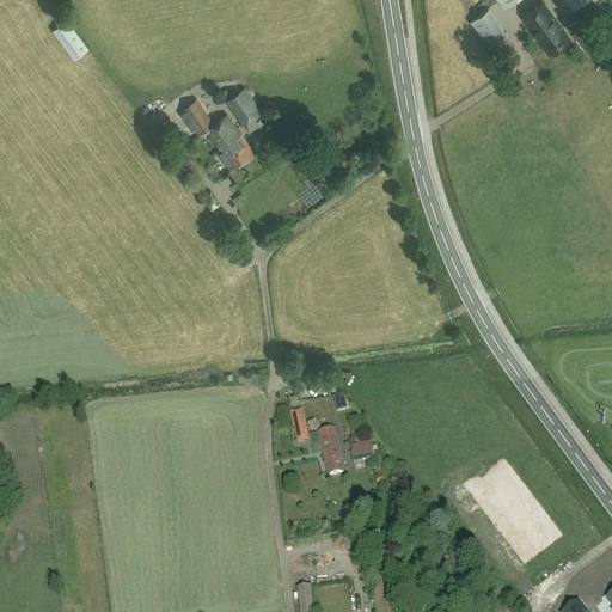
[(571,41),(543,2),(522,17),(538,37),(539,37),(543,42),(542,43),(545,48),(544,49),(549,55),(550,54),(551,55),(571,41)]
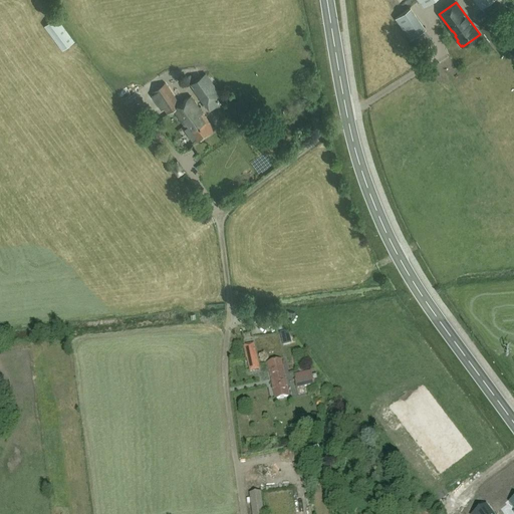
[(409,40),(414,37),(425,29),(411,8),(395,19),(409,40)]
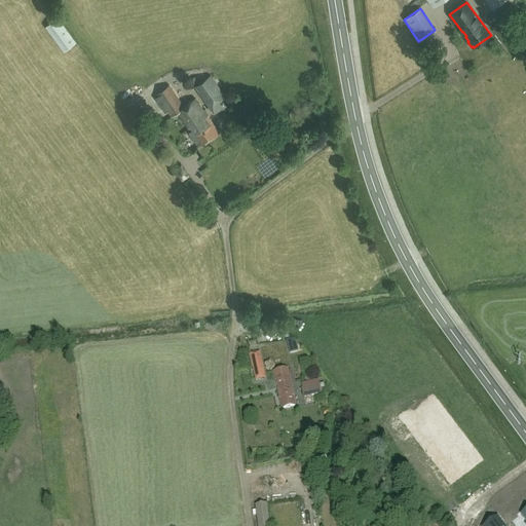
[(499,9),(494,13),(499,21),(505,16),(499,9)]
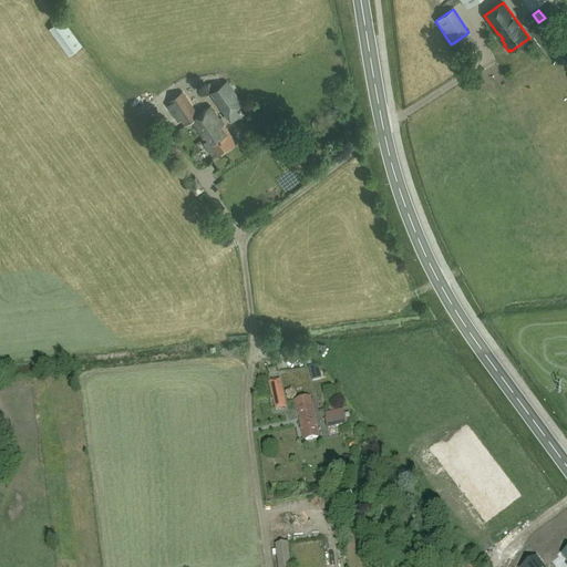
[(50,28),(70,54),(82,45),(62,19),(50,28)]
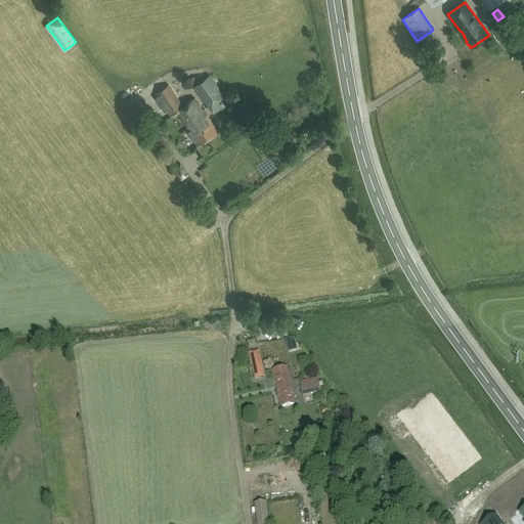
[(220,100),(224,97),(209,76),(193,86),(213,114),(224,105),(220,100)]
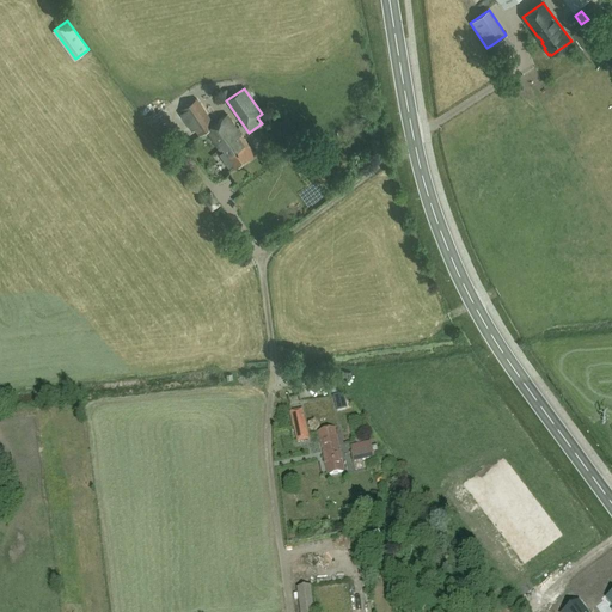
[(230,167),(236,163),(237,165),(255,153),(227,115),(214,124),(196,99),(182,109),(200,135),(207,130),(220,150),(225,147),(226,150),(220,154),(230,167)]
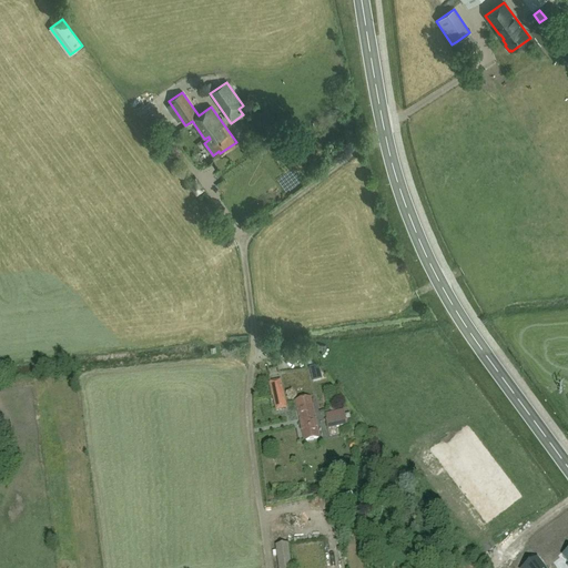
[(275,412),(286,409),(281,381),(269,383),(272,397),(273,397),(275,412)]
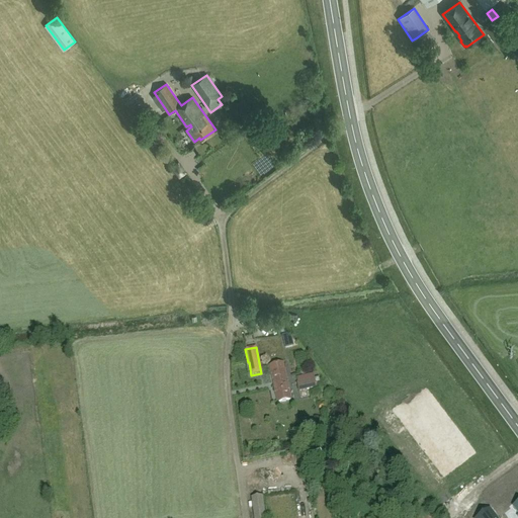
[(269,365),(270,372),(276,403),(290,400),(283,362),(269,365)]
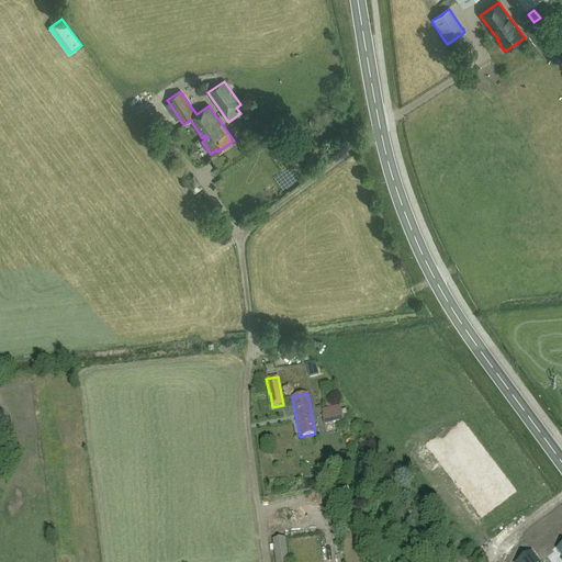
[(323,415),(322,415),(324,425),(344,420),(341,411),(340,411),(339,406),(323,409),(324,414),(323,415)]
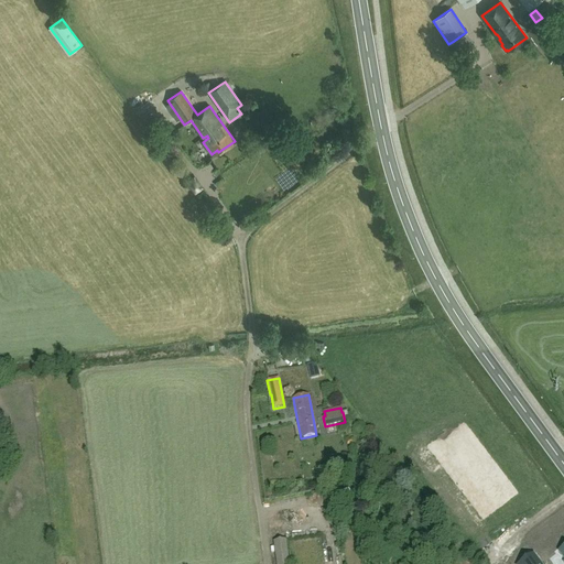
[(289,563),(286,540),(274,542),(277,563),(289,563)]
